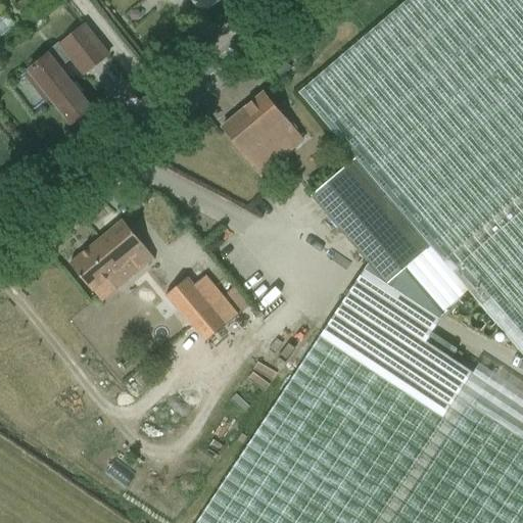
[(190,0),(202,13),(217,0),(190,0)]
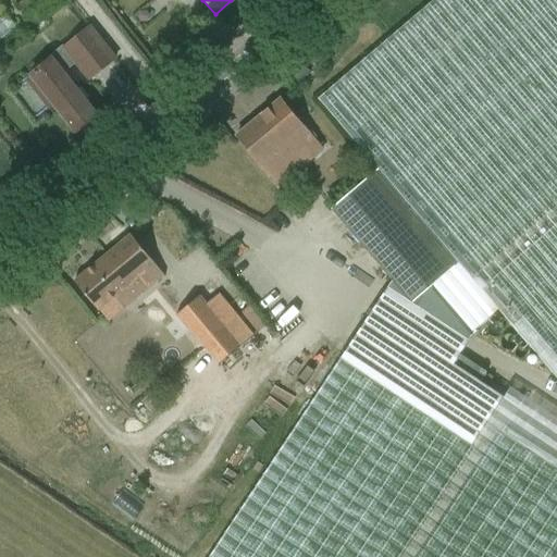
[(556,0),(434,0),(318,99),(366,156),(378,169),(370,176),(331,209),(391,280),(411,305),(431,288),(470,335),(497,311),(556,380),(556,0)]
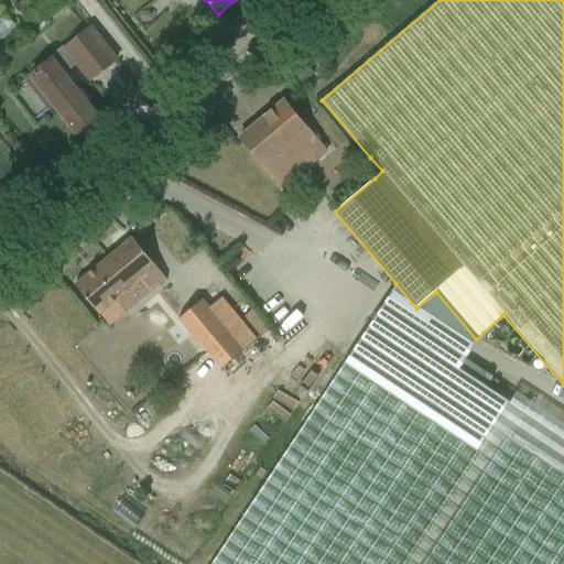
[(117,61),(102,43),(90,28),(64,49),(77,64),(90,80),(117,61)]
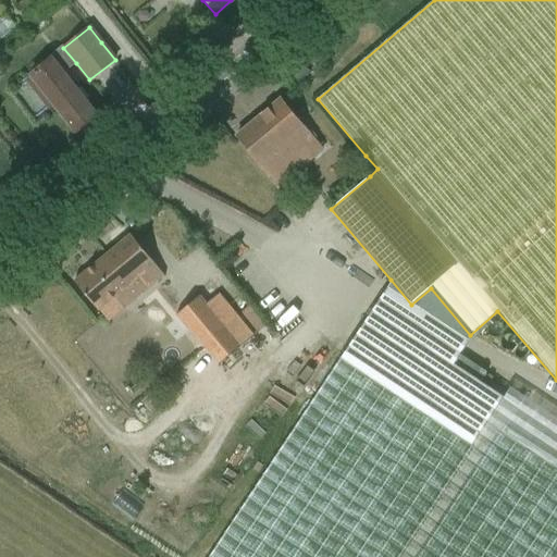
[(261,48),(263,33),(236,29),(234,45),(261,48)]
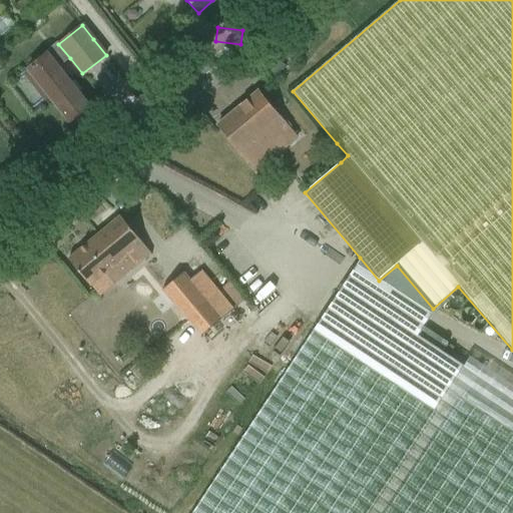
[(249,45),(238,52),(248,68),(261,61),(249,45)]
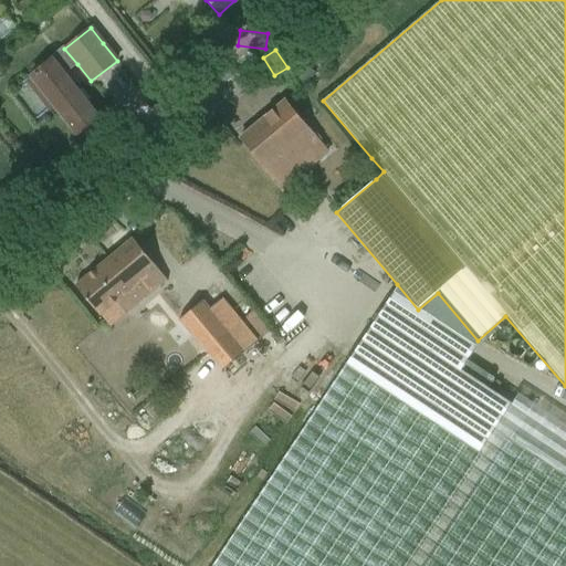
[(97,118),(84,101),(51,60),(31,76),(63,117),(77,135),(97,118)]
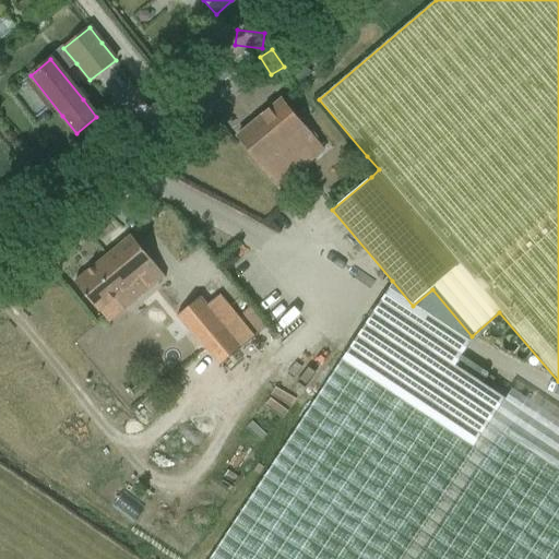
[(270,176),(300,150),(308,161),(322,149),(282,99),(237,137),(270,176)]
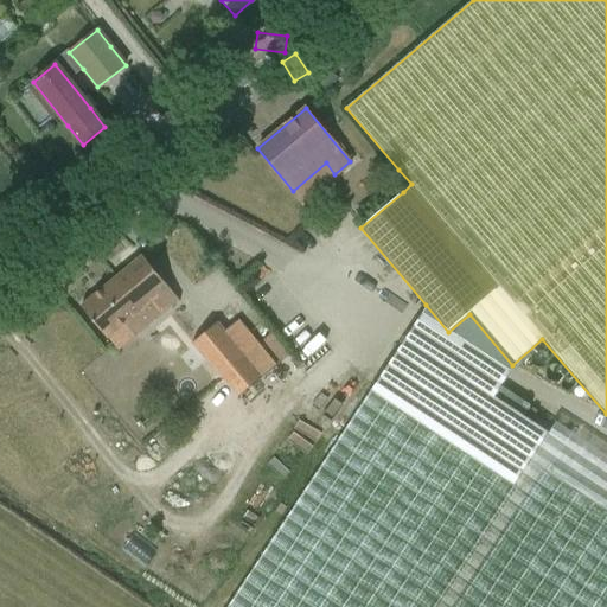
[(135,336),(160,315),(178,300),(142,256),(81,307),(96,326),(107,339),(126,324),(135,336)]
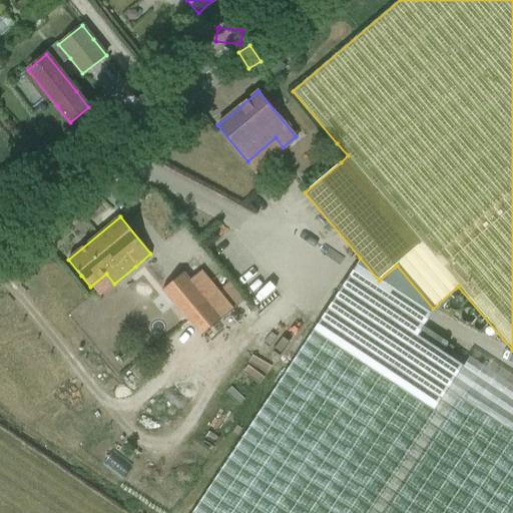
[(340,289),(191,512),(512,512),(512,386),(469,358),(463,367),(443,353),(449,344),(423,327),(427,322),(434,311),(433,309),(397,266),(379,281),(360,258),(355,265),(347,278),(340,289)]
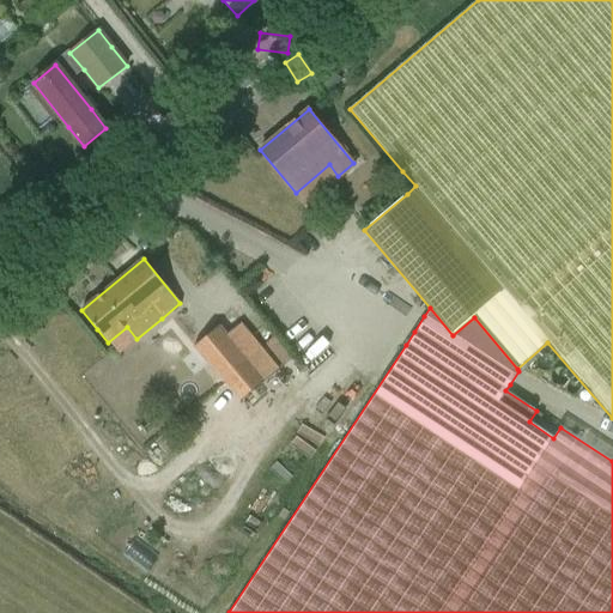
[(220,325),(195,346),(242,401),(280,369),(242,323),(229,334),(220,325)]
